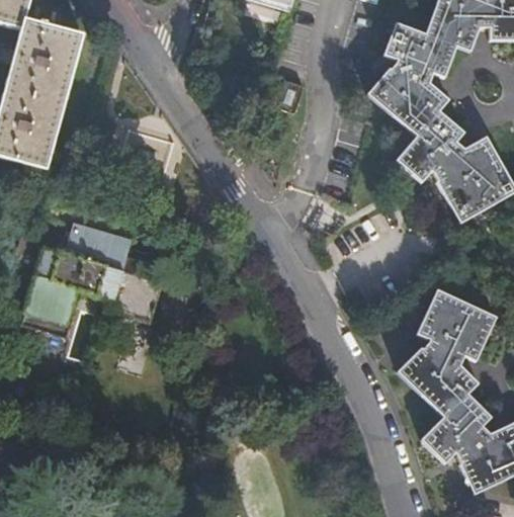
[(0,156),(50,171),(85,36),(68,32),(73,12),(65,4),(51,0),(0,0),(0,22),(27,31),(22,52),(16,51),(12,66),(18,67),(5,115),(0,113),(0,128),(2,130),(0,136),(0,156)]
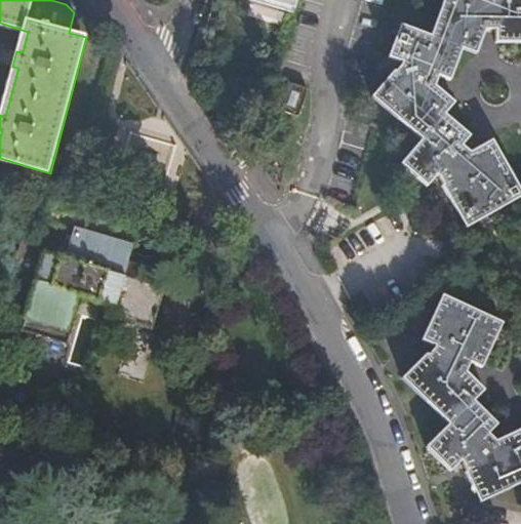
[(441,185),(465,226),(520,195),(520,184),(494,137),(471,151),(466,145),(473,134),(449,113),(457,103),(437,85),(441,75),(452,80),(465,46),(479,51),(487,28),(498,29),(498,41),(520,41),(520,0),(439,0),(428,34),(397,23),(388,54),(403,61),(398,68),(392,70),(370,94),(422,138),(400,162),(429,184),(440,172),(445,179),(441,185)]
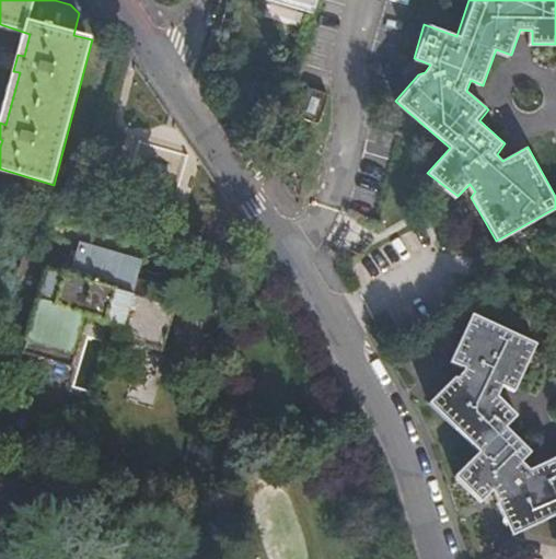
[(303,115),(321,121),(332,94),(314,86),(303,115)]
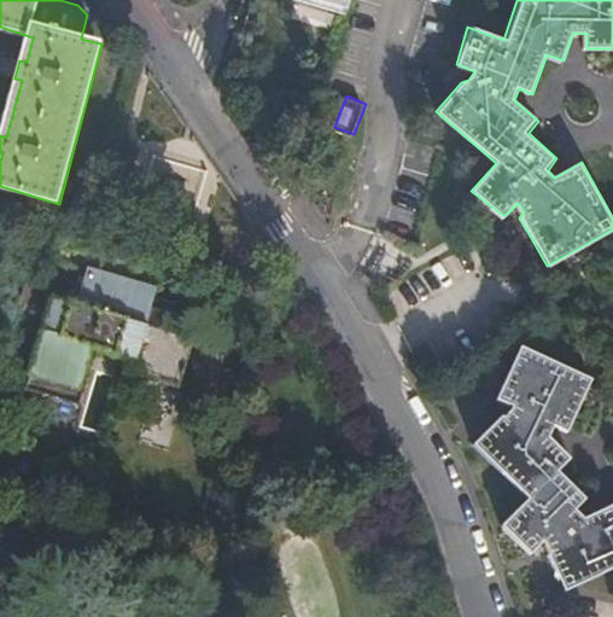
[(31,283),(12,350),(36,358),(44,331),(99,348),(139,360),(135,374),(170,384),(184,389),(203,322),(156,307),(167,269),(99,248),(82,302),(59,295),(59,291),(47,287),(31,283)]
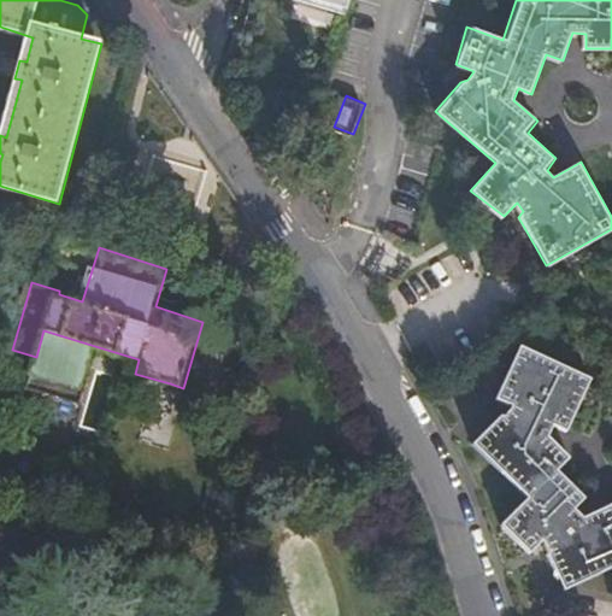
[(43,330),(36,357),(28,387),(83,403),(99,347),(43,330)]
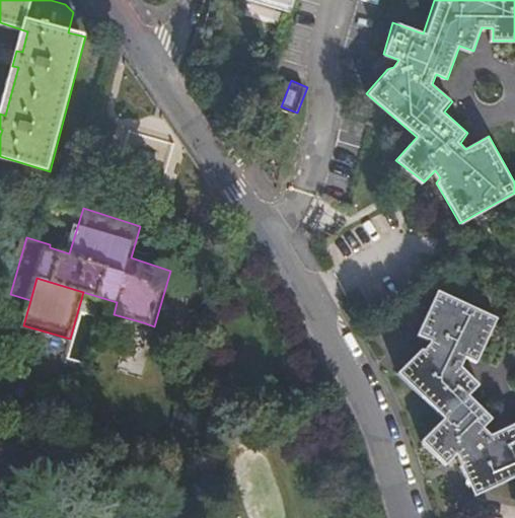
[(462,466),(477,495),(514,476),(514,426),(494,435),(486,427),(494,417),(471,394),(481,385),(463,366),(468,356),(480,361),(499,319),(440,292),(420,336),(432,341),(427,349),(425,348),(400,372),(447,417),(425,440),(448,462),(457,453),(464,462),(462,466)]
